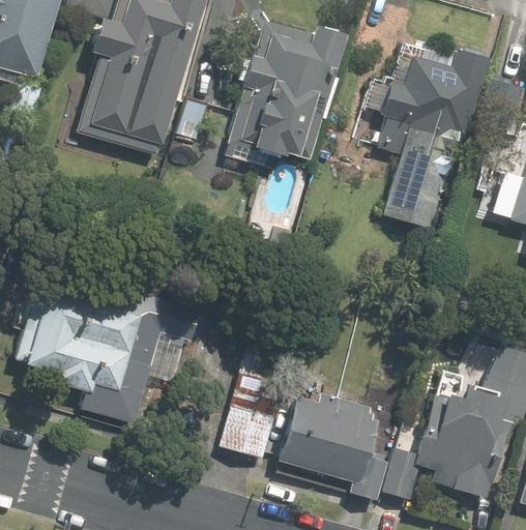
[(0,0),(0,67),(37,79),(58,0),(0,0)]
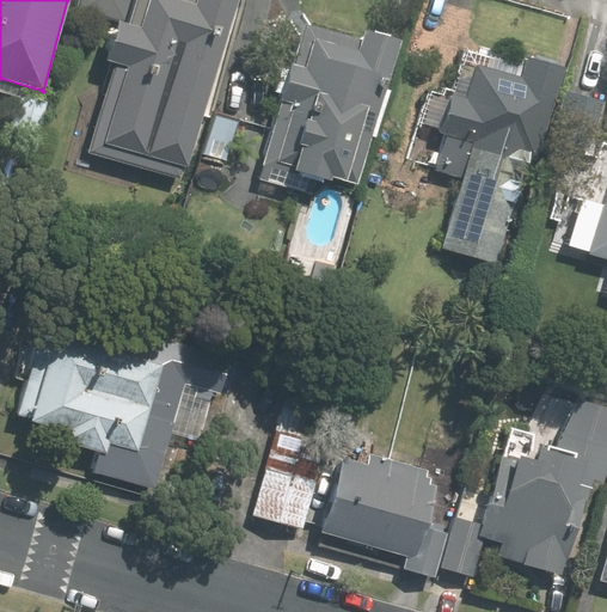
[(182,179),(185,167),(188,167),(235,0),(84,0),(81,10),(116,19),(104,60),(115,62),(90,152),(182,179)]
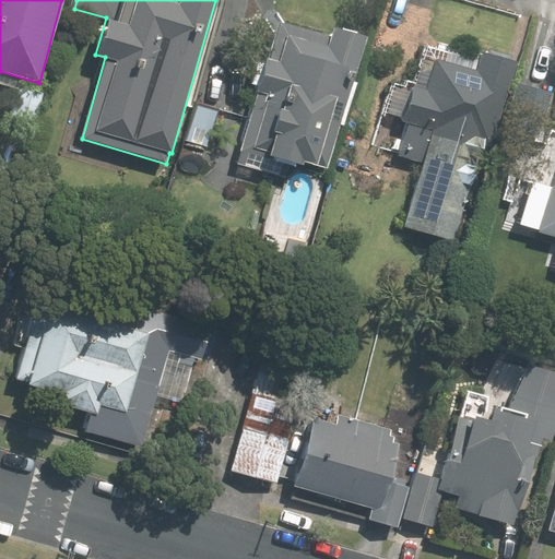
[(328,36),(278,22),(238,165),(288,179),(294,159),(328,169),(364,36),(330,27),(328,36)]
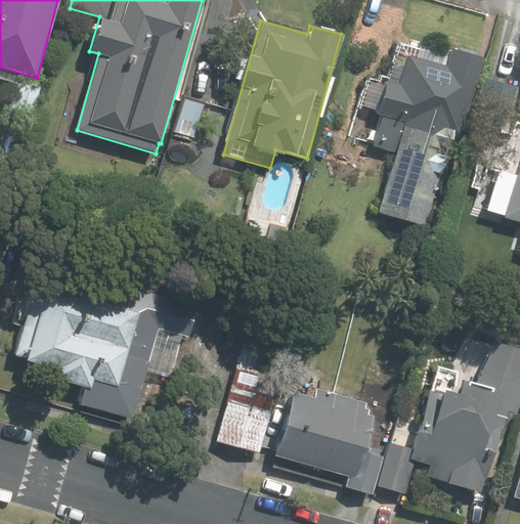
[(461,134),(474,86),(474,85),(477,75),(482,57),(449,48),(444,66),(405,54),(397,84),(385,81),(377,113),(384,115),(375,146),(396,151),(380,213),(426,225),(451,132),(461,134)]
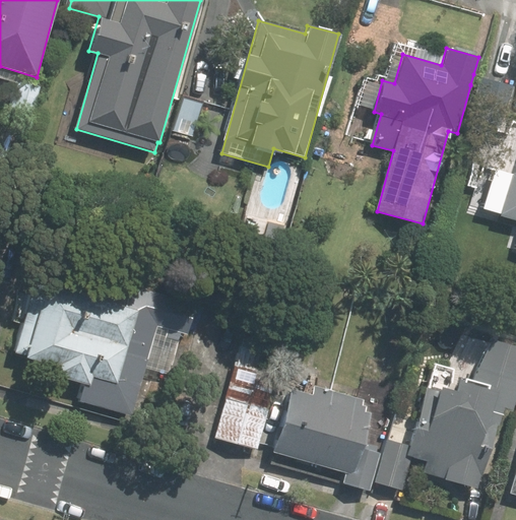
[(506,123),(515,85),(486,78),(475,116),(506,123)]
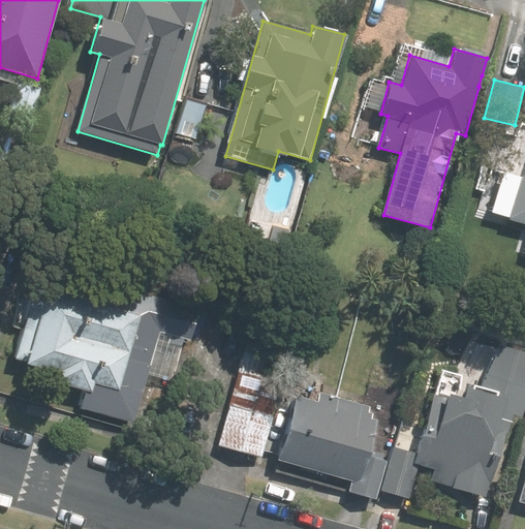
[(35,116),(43,87),(21,81),(12,110),(35,116)]
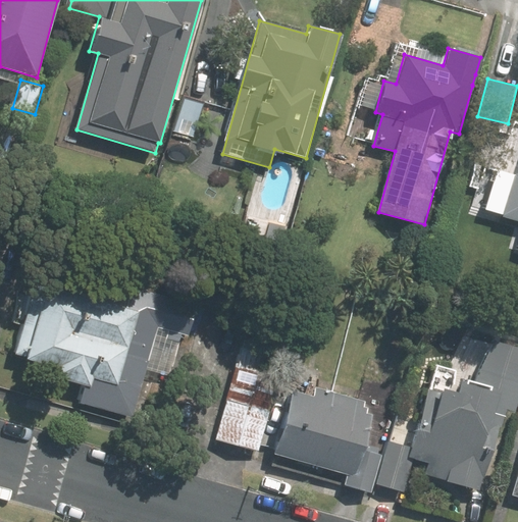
[(206,101),(185,95),(170,151),(191,156),(206,101)]
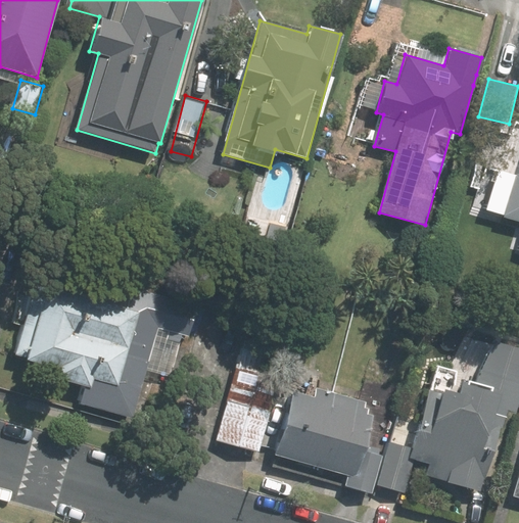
[(518,175),(515,174),(515,175),(497,170),(486,209),(504,215),(503,217),(518,221),(518,175)]
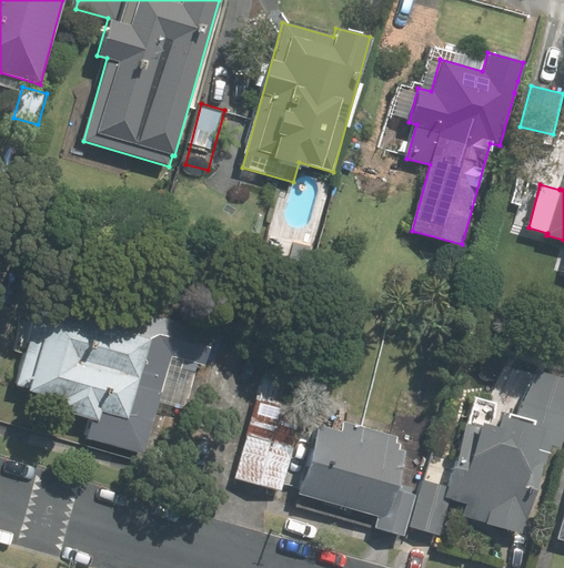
[(27,393),(58,401),(56,411),(93,419),(88,439),(147,454),(171,357),(207,366),(215,330),(143,311),(138,333),(37,307),(17,384),(28,387),(27,393)]
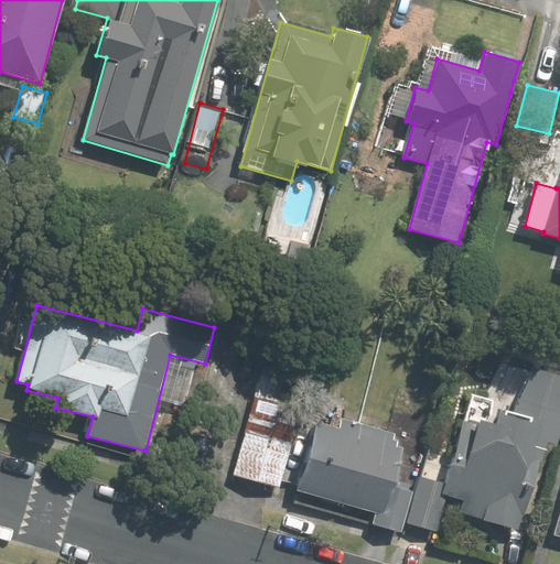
[(315,371),(268,358),(234,474),(281,488),(315,371)]
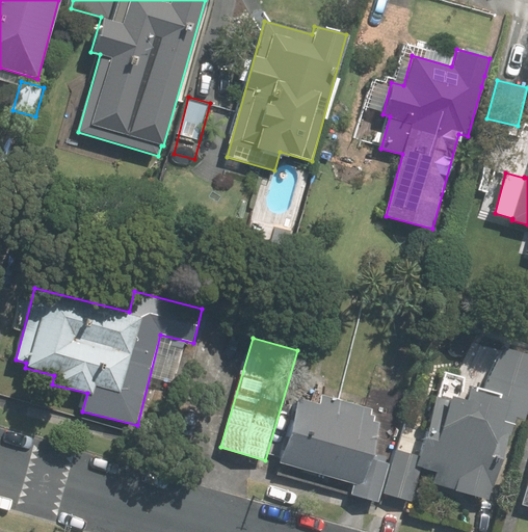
[(408,501),(416,478),(455,489),(454,490),(487,500),(512,417),(524,420),(527,406),(527,353),(503,347),(479,393),(467,390),(465,398),(447,393),(445,399),(436,396),(419,455),(397,449),(385,494),(408,501)]
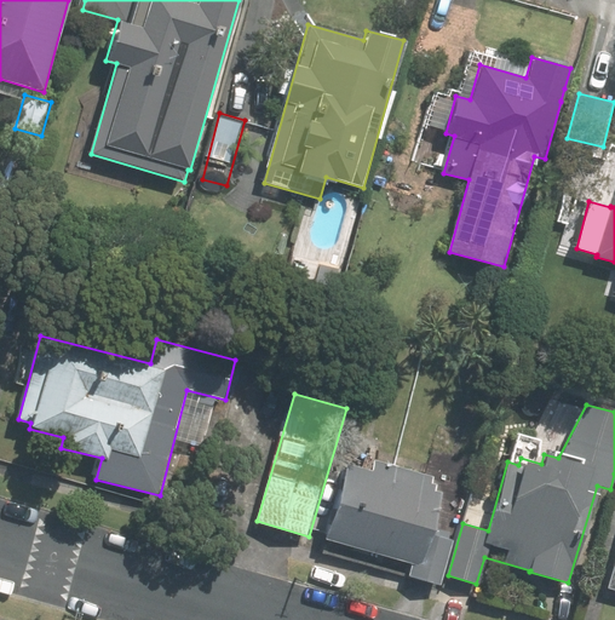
[(454,539),(431,533),(442,493),(436,491),(438,483),(432,482),(434,476),(372,459),(368,472),(344,466),(323,539),(413,563),(409,577),(441,585),(454,539)]
